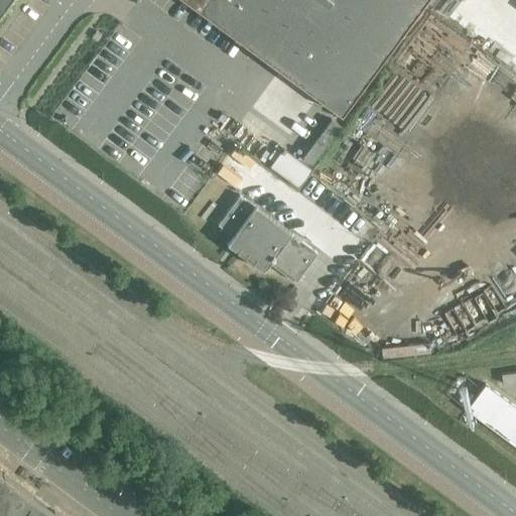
[(0,0),(0,13),(9,0),(0,0)]
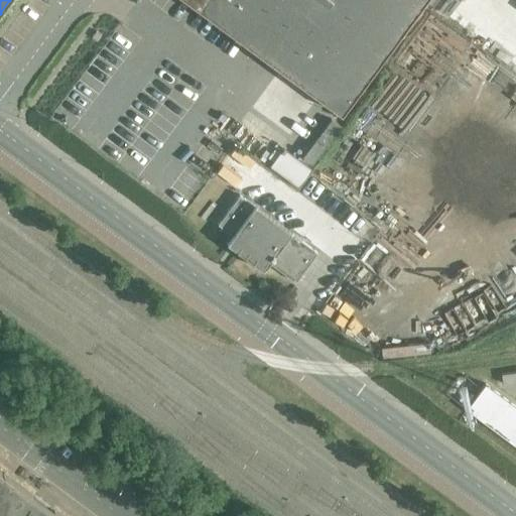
[(187,0),(343,111),(424,0),(187,0)]
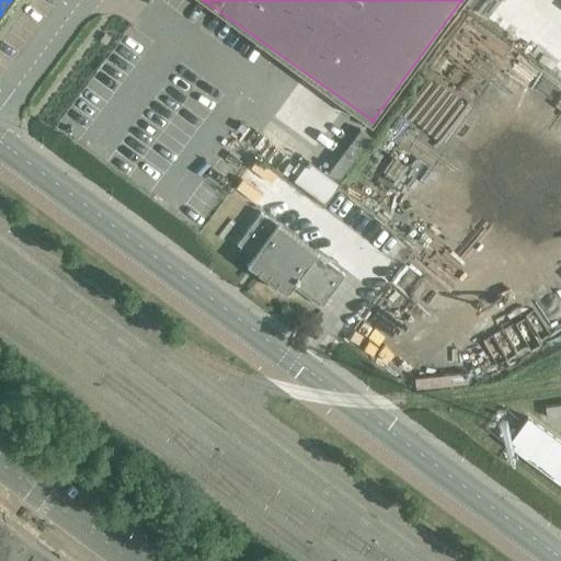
[(105,35),(100,42),(105,47),(112,39),(105,35)]
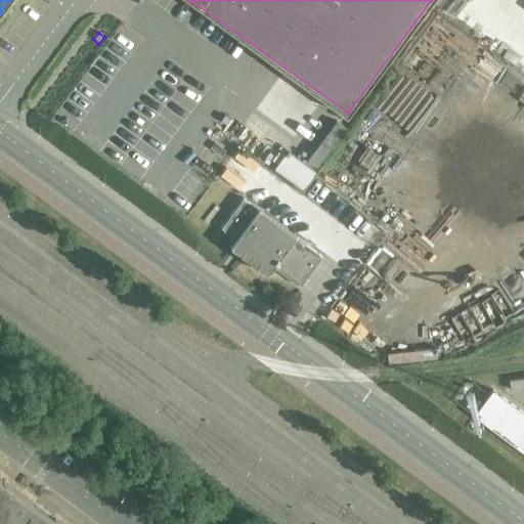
[(323,115),(301,144),(320,159),(343,129),(323,115)]
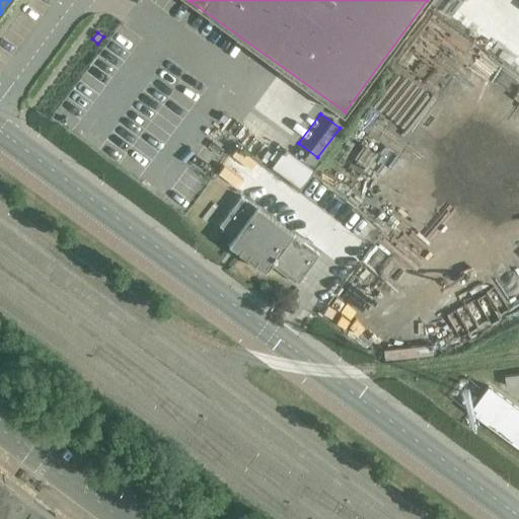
[(313,169),(285,149),(272,168),(300,189),(313,169)]
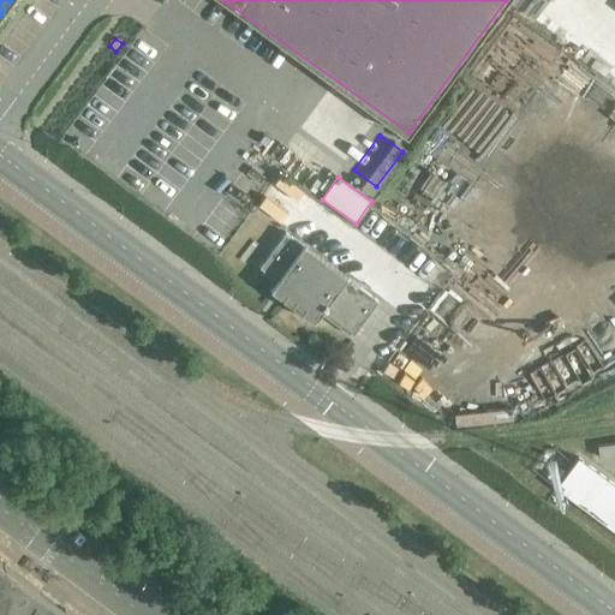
[(286,232),(260,268),(278,281),(270,290),(285,300),(314,322),(317,317),(321,312),(347,333),(352,336),(378,302),(346,278),(348,275),(305,243),(304,245),(286,232)]
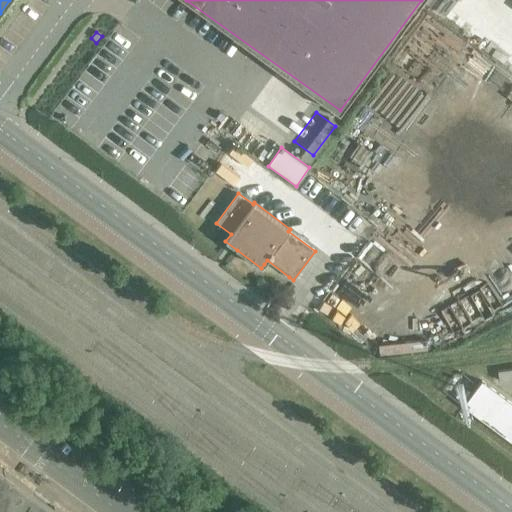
[(511,378),(511,368),(497,371),(498,376),(499,381),(511,378)]
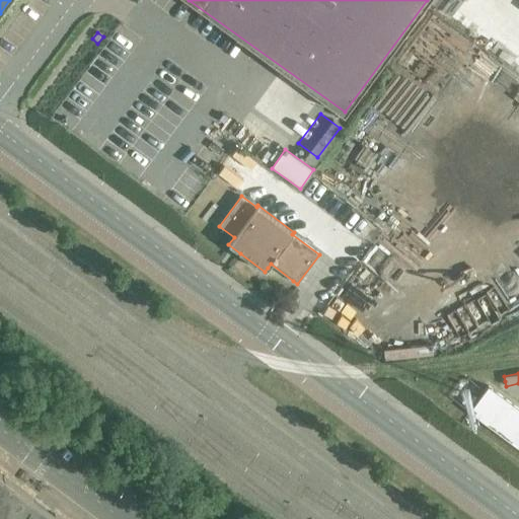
[(518,409),(494,390),(488,385),(487,387),(485,389),(469,411),(468,411),(518,448),(518,409)]
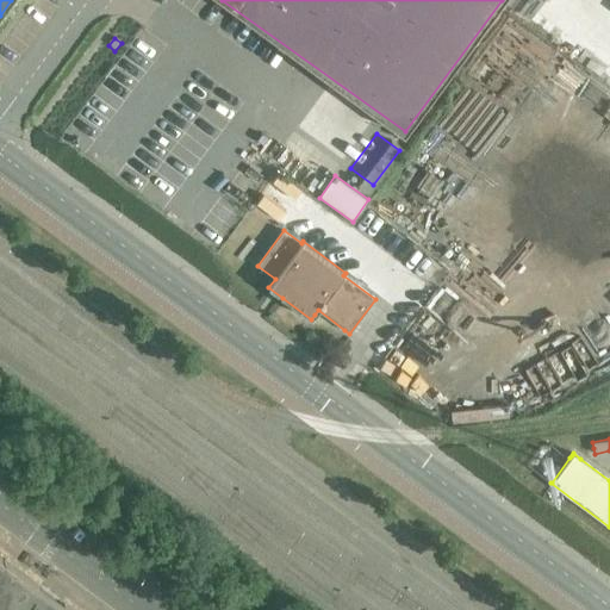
[(0,609),(73,609),(51,593),(0,555),(0,609)]
